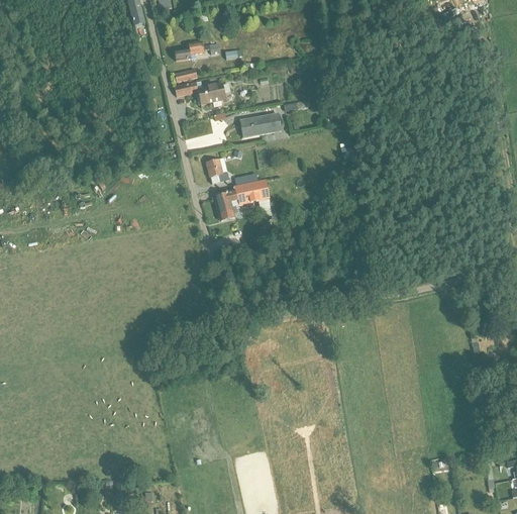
[(144,23),(138,0),(128,0),(134,25),(144,23)]
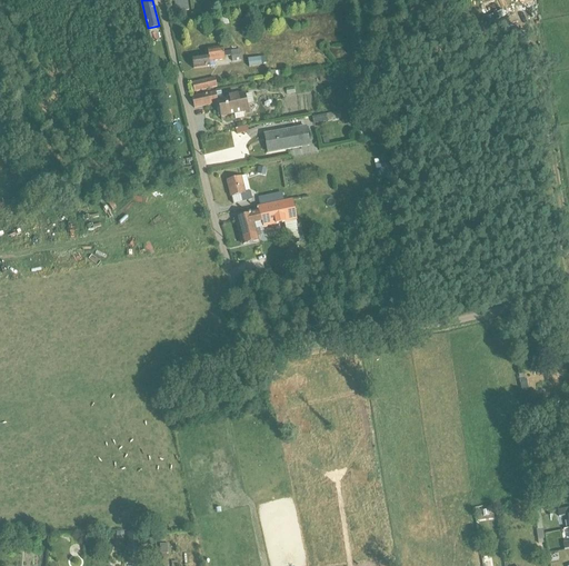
[(173,0),(176,10),(189,8),(188,0),(173,0)]
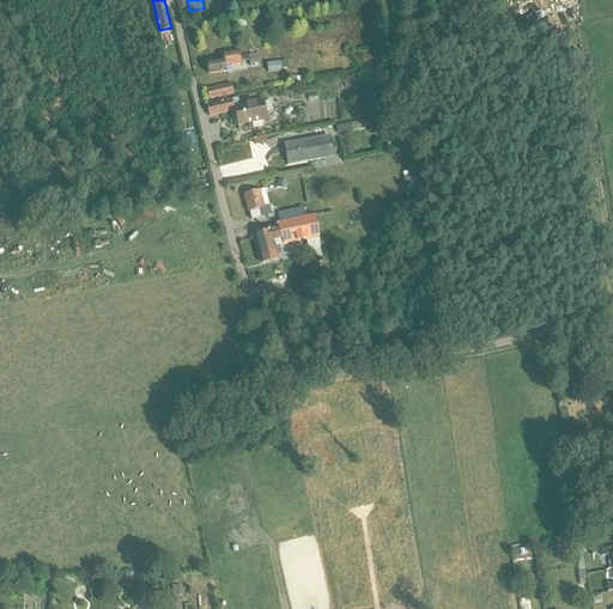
[(236,26),(247,23),(244,14),(234,18),(236,26)]
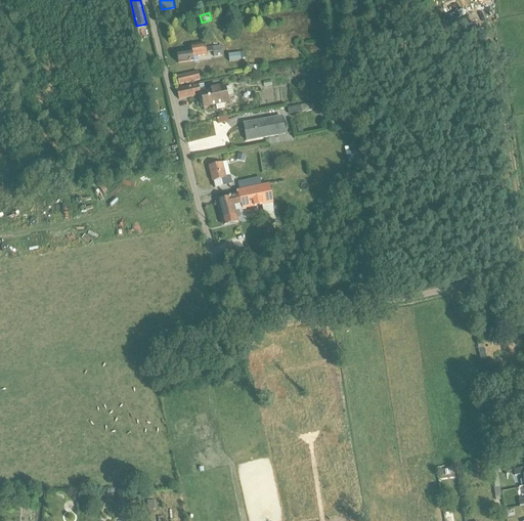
[(459,25),(469,19),(466,13),(455,18),(459,25)]
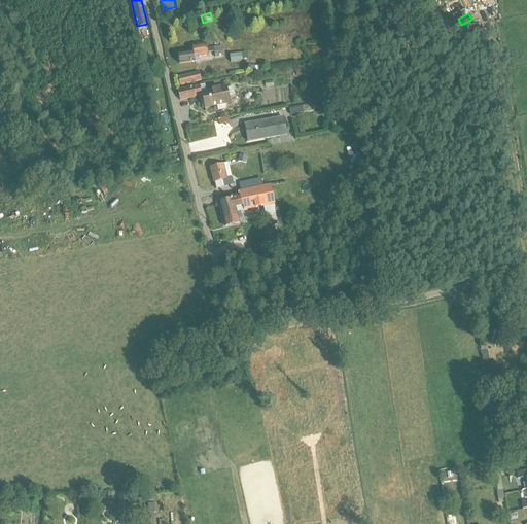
[(223,54),(222,43),(207,45),(206,41),(189,43),(189,48),(192,48),(192,50),(178,53),(179,62),(200,59),(199,55),(208,54),(208,50),(214,49),(214,56),(223,54)]
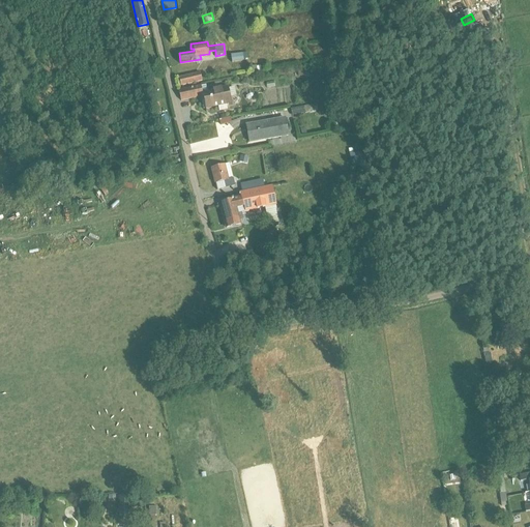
[(232,60),(247,58),(246,50),(231,53),(232,60)]
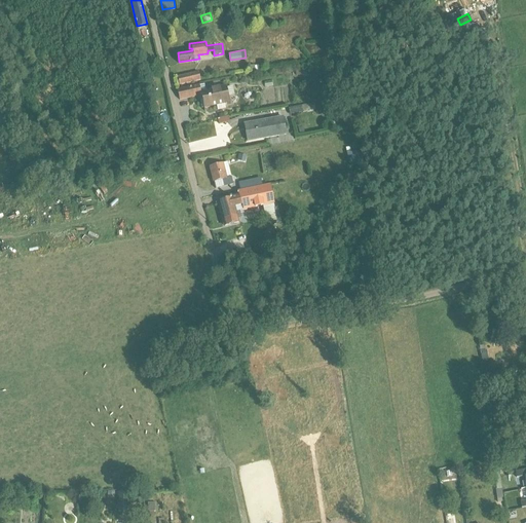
[(341,57),(336,58),(337,68),(329,69),(329,73),(343,72),(341,57)]
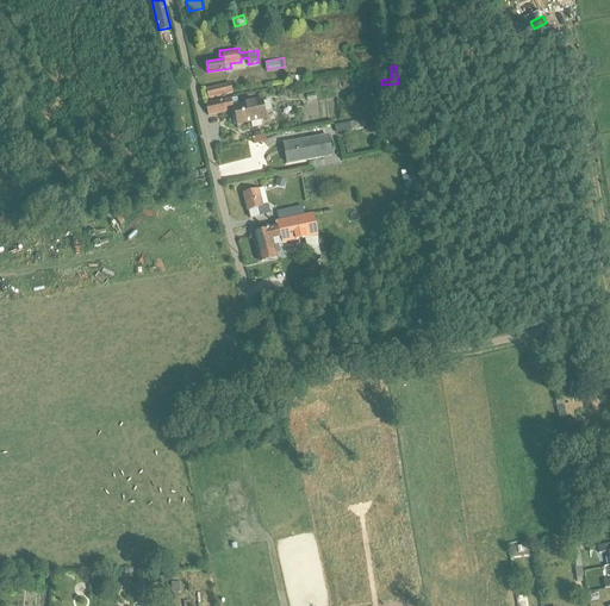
[(349,80),(343,80),(343,86),(349,85),(355,91),(359,86),(353,81),(349,83),(349,80)]
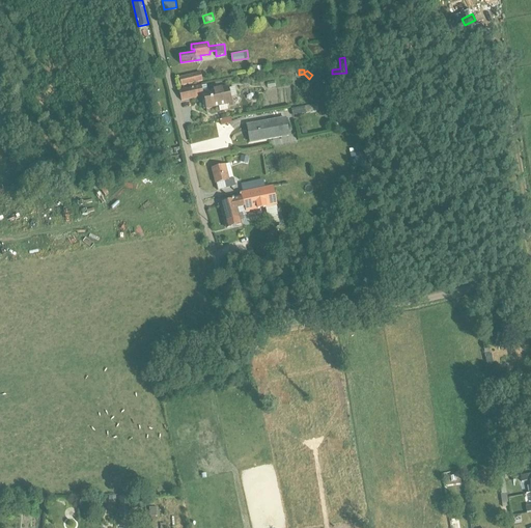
[(180,84),(202,79),(200,71),(179,76),(180,84)]
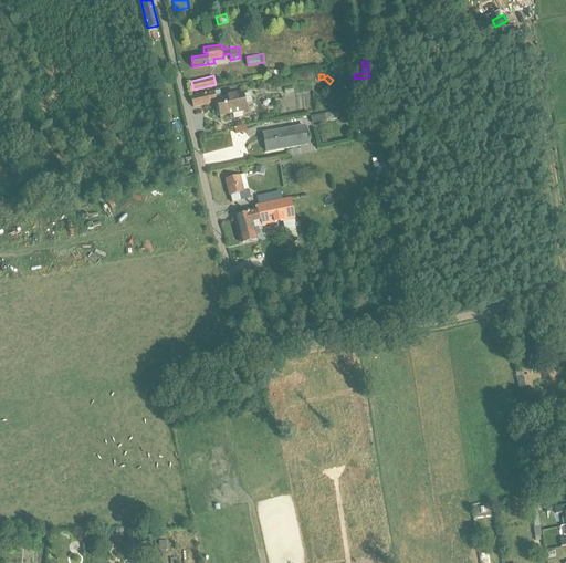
[(301,89),(320,86),(318,79),(300,82),(301,89)]
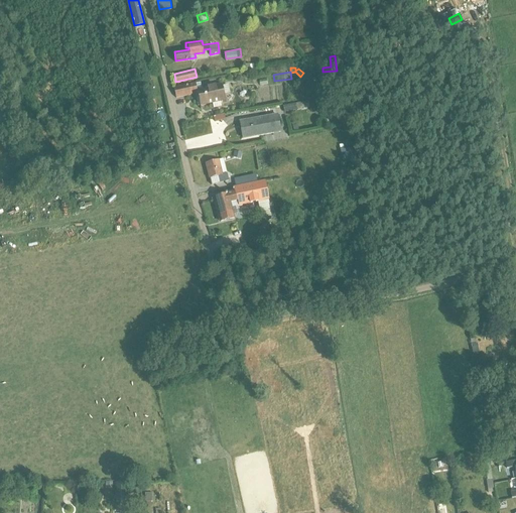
[(338,74),(333,75),(334,79),(328,80),(329,85),(339,84),(338,74)]
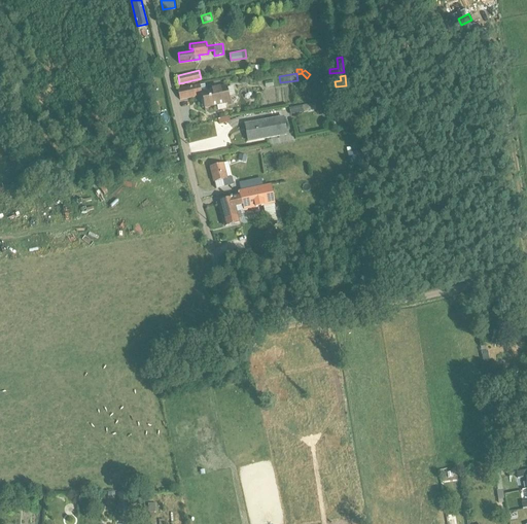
[(148,81),(150,90),(157,88),(155,79),(148,81)]
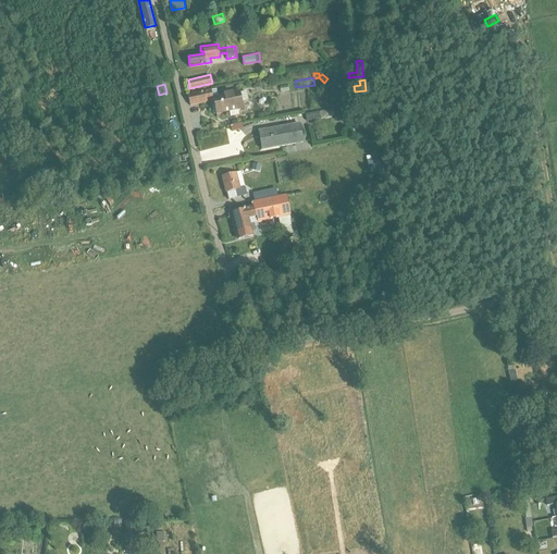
[(217,87),(217,86),(187,93),(189,103),(213,98),(217,115),(218,115),(218,112),(230,110),(230,115),(239,113),(238,108),(244,107),(242,99),(248,98),(246,89),(239,90),(239,88),(220,93),(219,87),(217,87)]
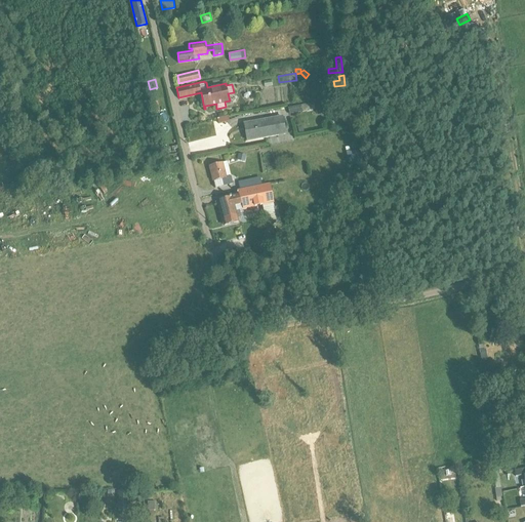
[(289,113),(303,110),(303,109),(301,104),(288,106),(289,113)]
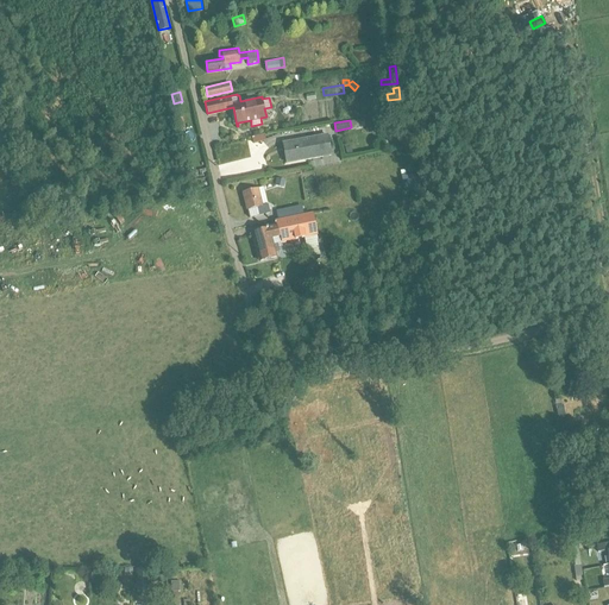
[(282,140),(286,163),(332,155),(328,132),(282,140)]
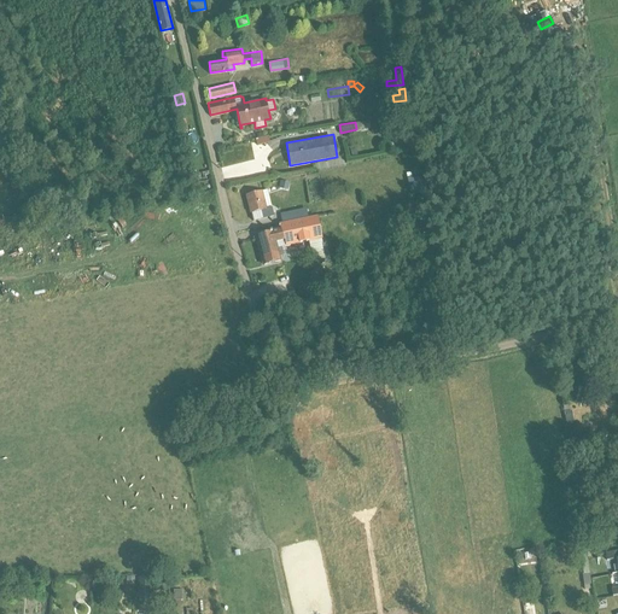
[(250,157),(255,156),(251,140),(233,144),(238,164),(250,161),(250,157)]
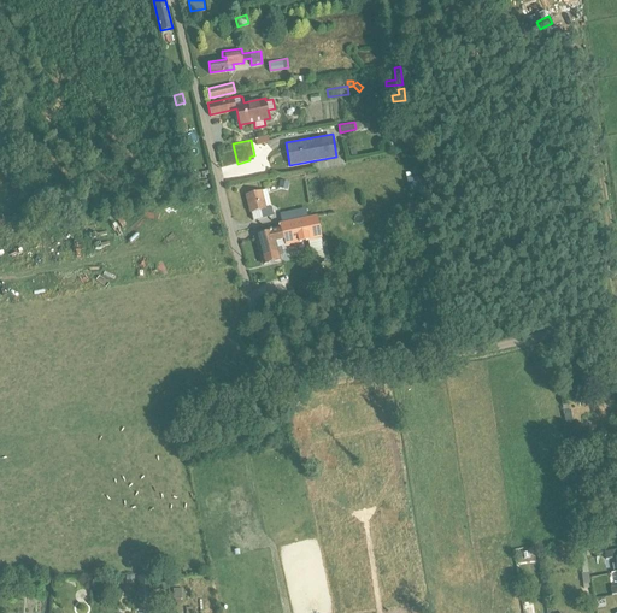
[(307,180),(321,177),(319,170),(306,172),(307,180)]
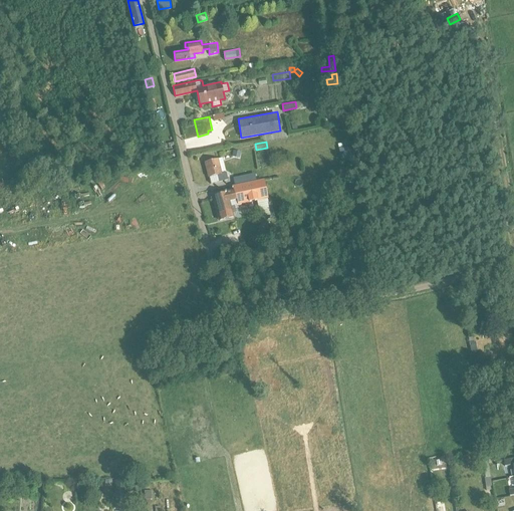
[(341,162),(350,160),(349,158),(352,157),(349,145),(338,147),(341,162)]
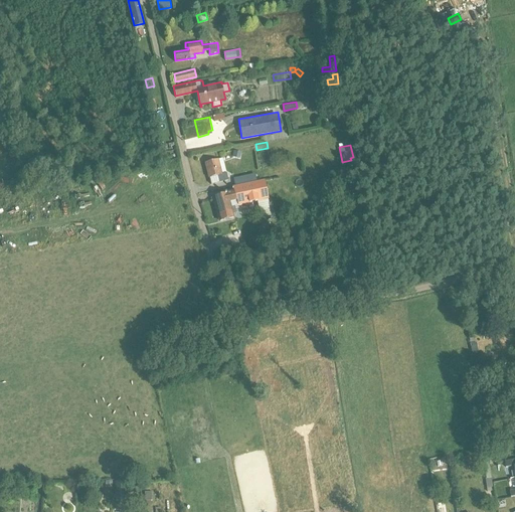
[(228,178),(227,172),(226,172),(223,157),(205,161),(211,182),(228,178)]
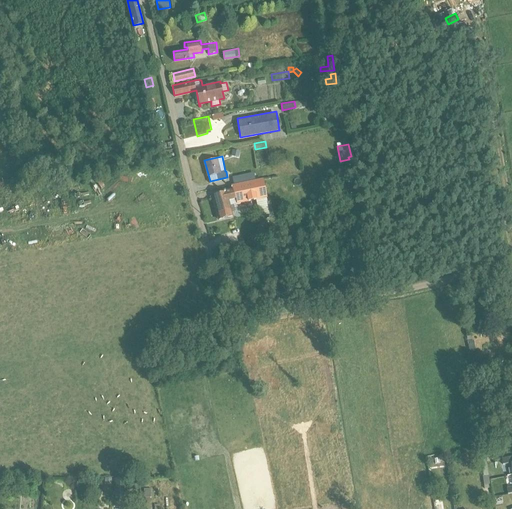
[(254,171),(232,176),(234,183),(255,178),(254,171)]
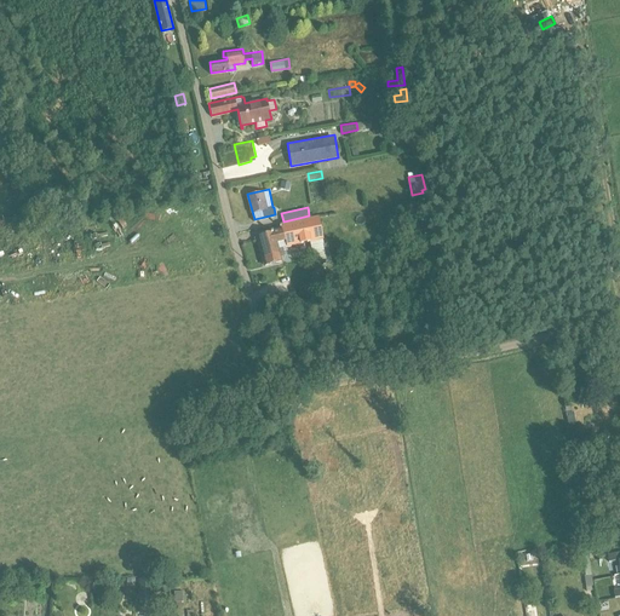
[(274,231),(257,235),(264,264),(282,259),(281,255),(285,254),(283,246),(286,245),(286,246),(310,241),(314,260),(331,257),(326,237),(323,239),(319,216),(309,217),(280,223),(281,225),(273,226),(274,231)]
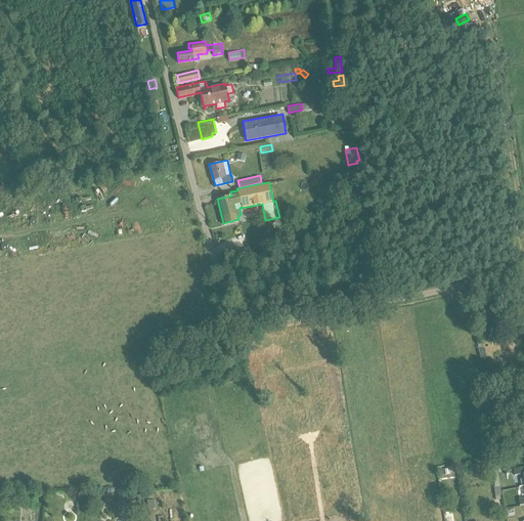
[(254,243),(261,248),(264,245),(260,237),(254,243)]
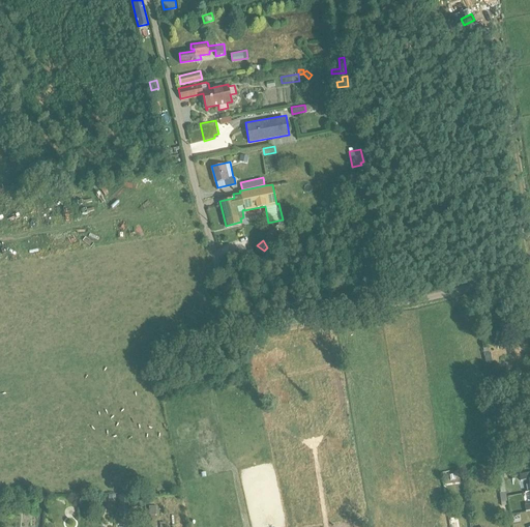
[(242,262),(240,252),(226,256),(228,265),(242,262)]
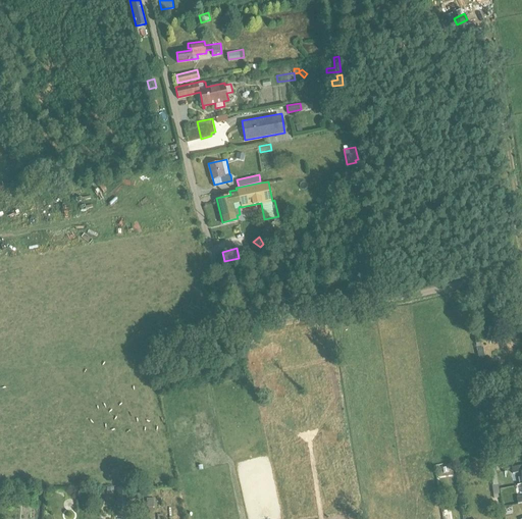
[(521,336),(521,333),(512,335),(514,344),(521,342),(521,336)]
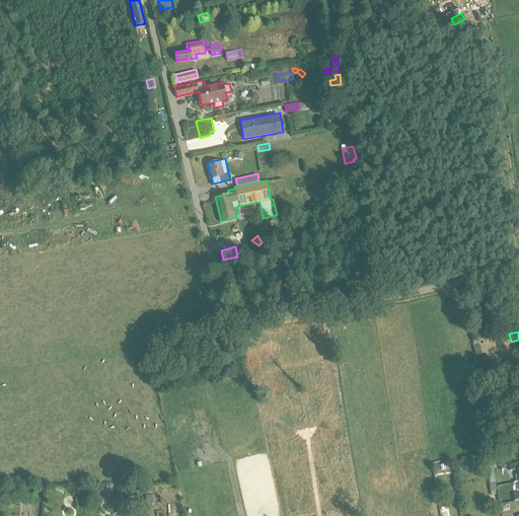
[(480,343),(473,344),(475,355),(482,354),(480,343)]
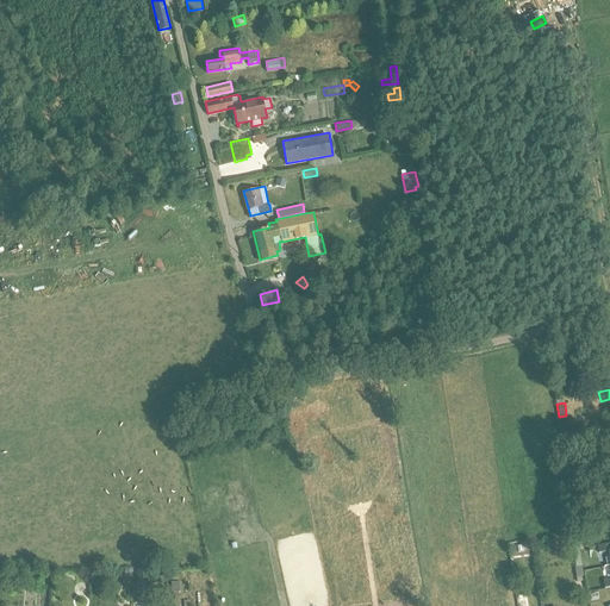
[(577,535),(571,535),(576,566),(574,566),(577,579),(583,579),(582,570),(583,570),(577,535)]
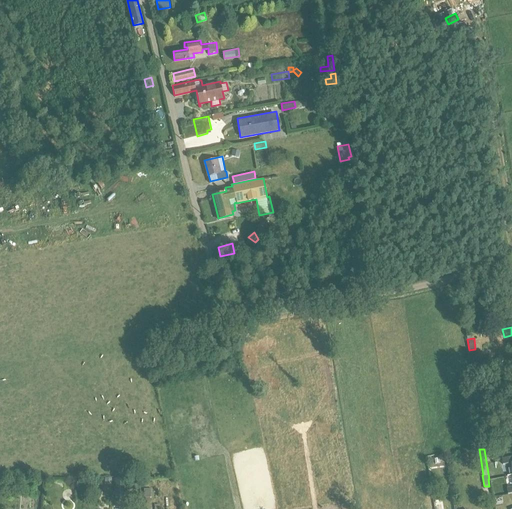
[(22,475),(16,475),(15,487),(22,487),(22,486),(26,486),(26,478),(22,478),(22,475)]
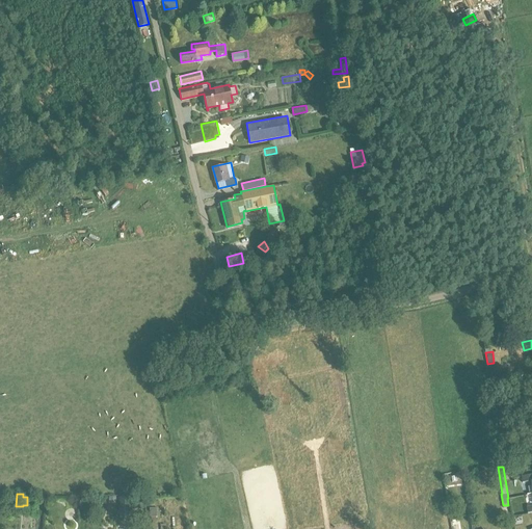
[(131,508),(131,495),(118,495),(118,508),(131,508)]
